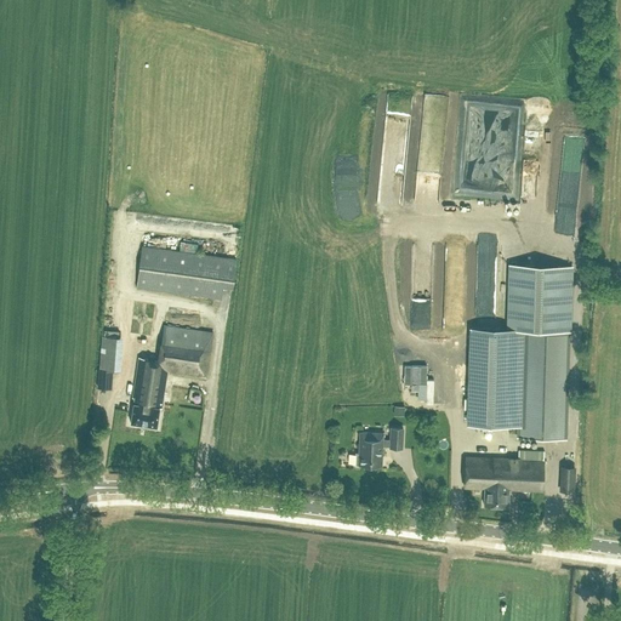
[(232,286),(235,260),(141,248),(136,286),(221,297),(223,285),(232,286)]
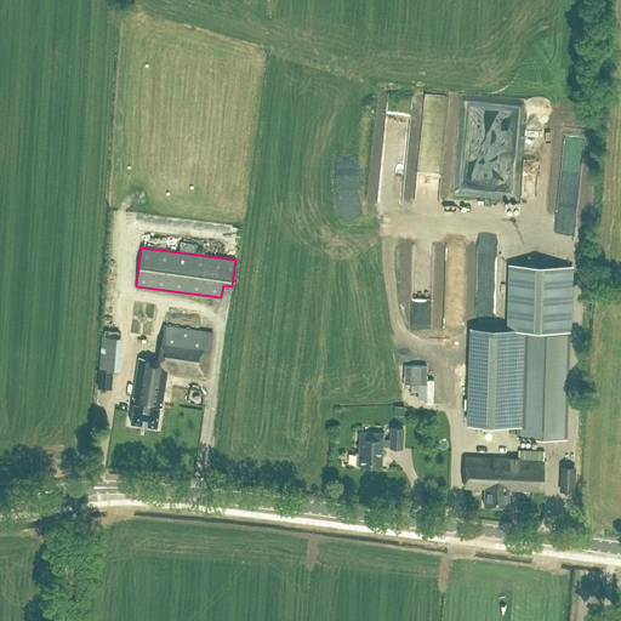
[(472,328),(468,425),(517,426),(517,437),(564,438),(570,266),(510,263),(508,329),(472,328)]
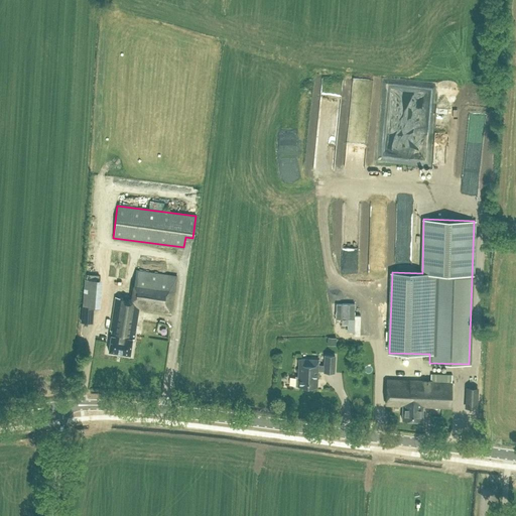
[(170,312),(176,276),(135,270),(131,299),(115,297),(109,332),(111,332),(108,350),(129,354),(132,338),(133,339),(138,308),(170,312)]
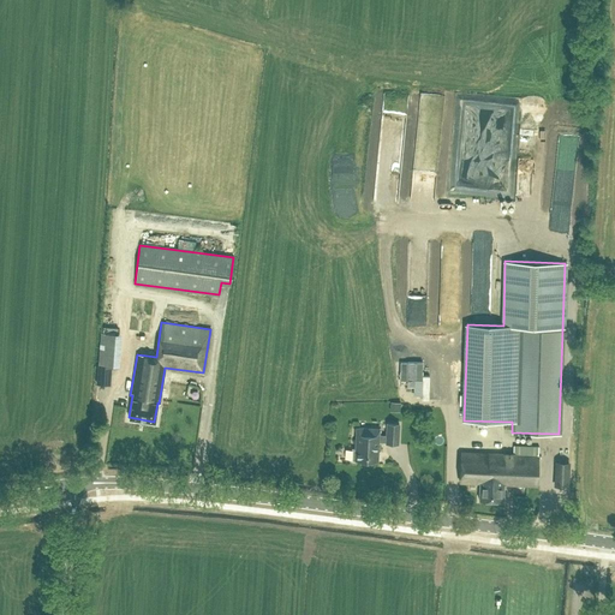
[(118,368),(120,334),(100,333),(96,383),(109,384),(111,366),(118,368)]
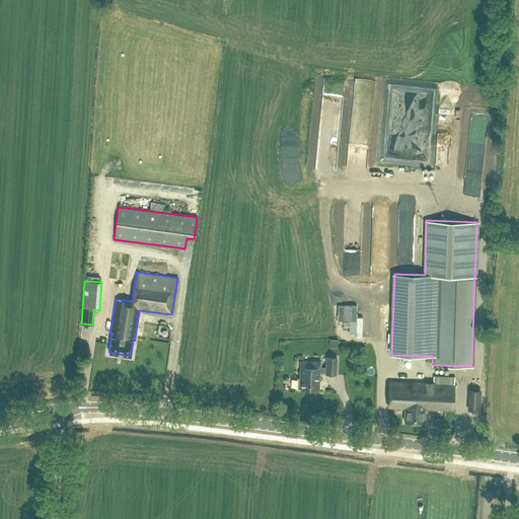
[(354,331),(360,331),(361,311),(355,311),(355,305),(337,304),(337,318),(343,318),(342,324),(348,324),(348,327),(354,328),(354,331)]
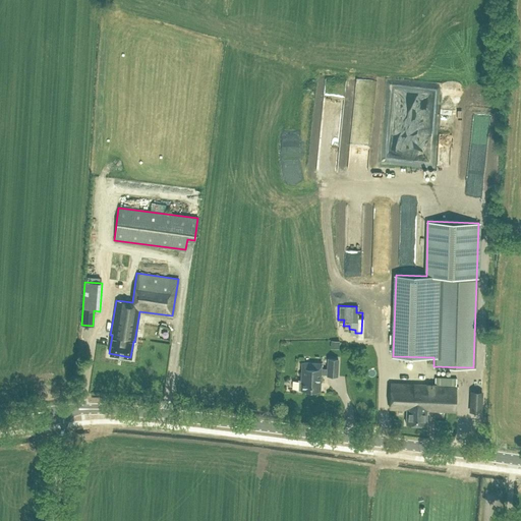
[(337,375),(338,358),(328,357),(327,368),(321,368),(321,362),(301,361),(300,380),(298,380),(298,389),(320,390),(321,373),(327,373),(327,374),(337,375)]
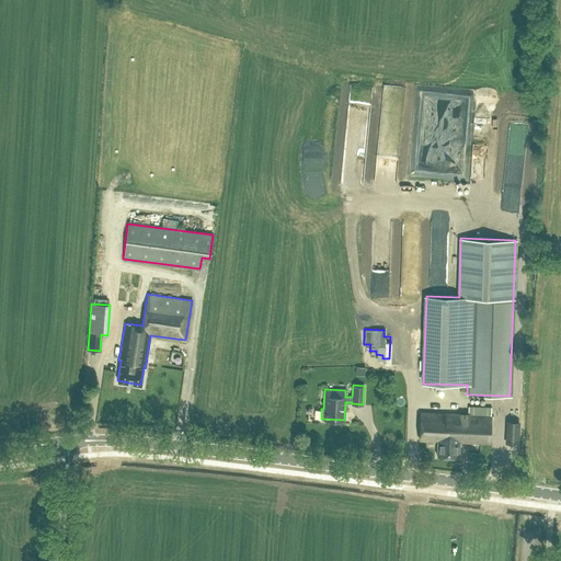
[(490,442),(491,407),(467,407),(467,414),(420,412),(419,438),(437,439),(436,456),(458,457),(459,441),(490,442)]
